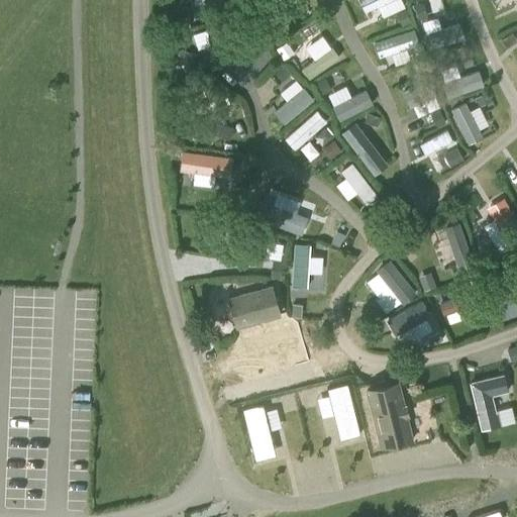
[(223,0),(203,0),(203,22),(224,22),(223,0)]
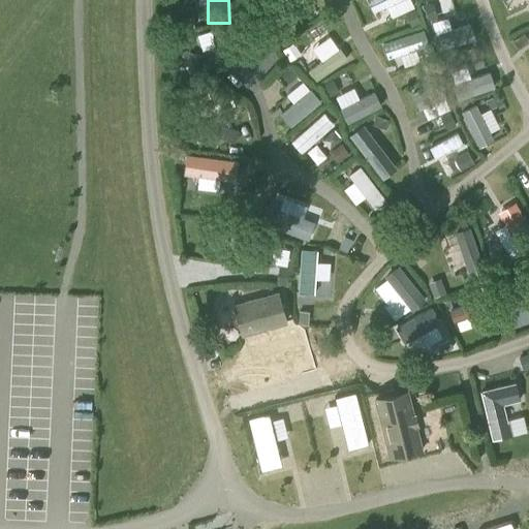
[(372,17),(406,0),(371,0),(366,3),(372,17)]
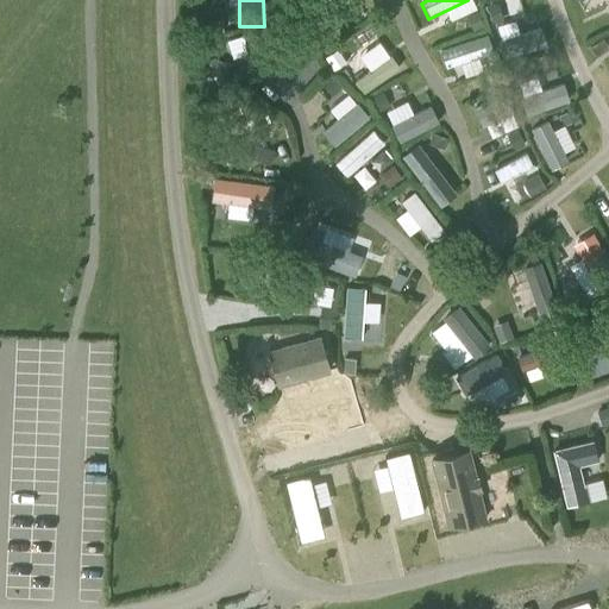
[(244,37),(253,73),(297,58),(286,25),(244,37)]
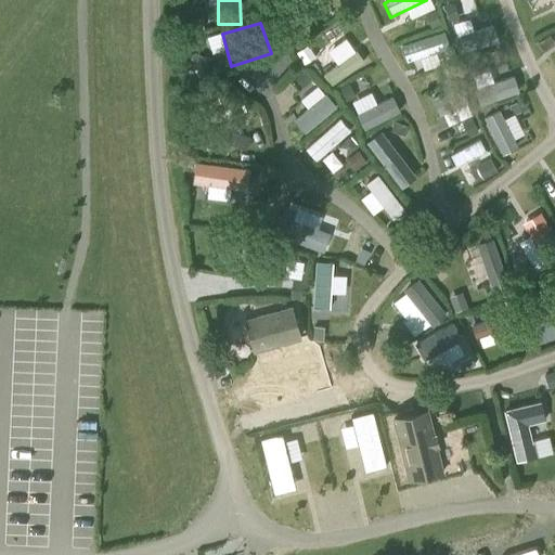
[(459,57),(499,46),(492,28),(454,41),(459,57)]
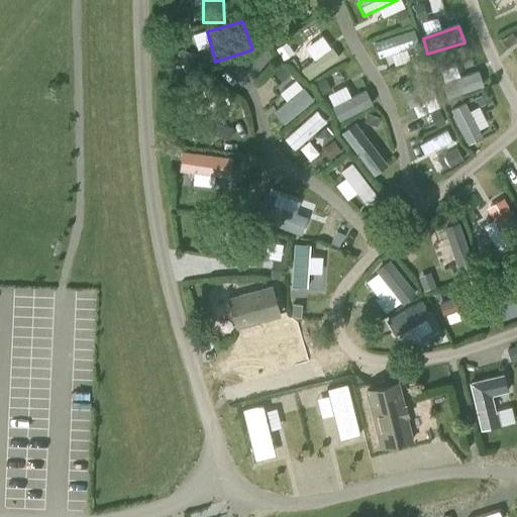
[(378,61),(419,47),(414,30),(374,43),(378,61)]
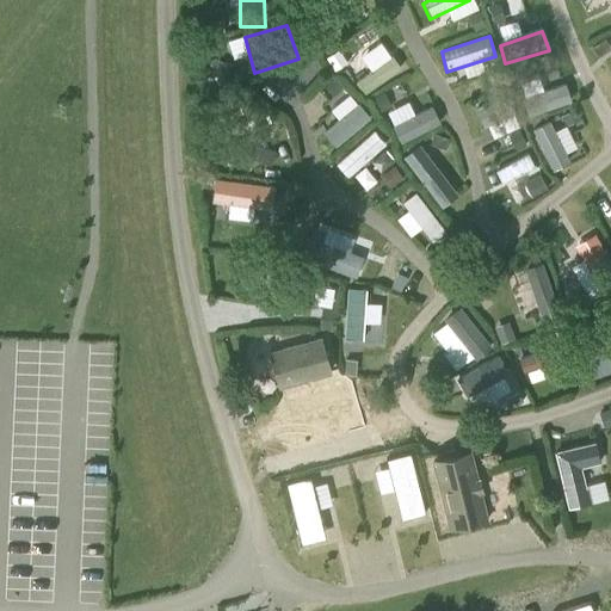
[(343,62),(351,75),(366,66),(358,53),(343,62)]
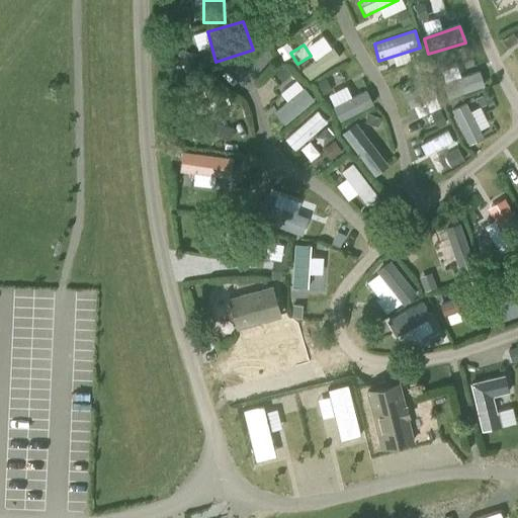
[(309,83),(339,61),(332,51),(301,72),(309,83)]
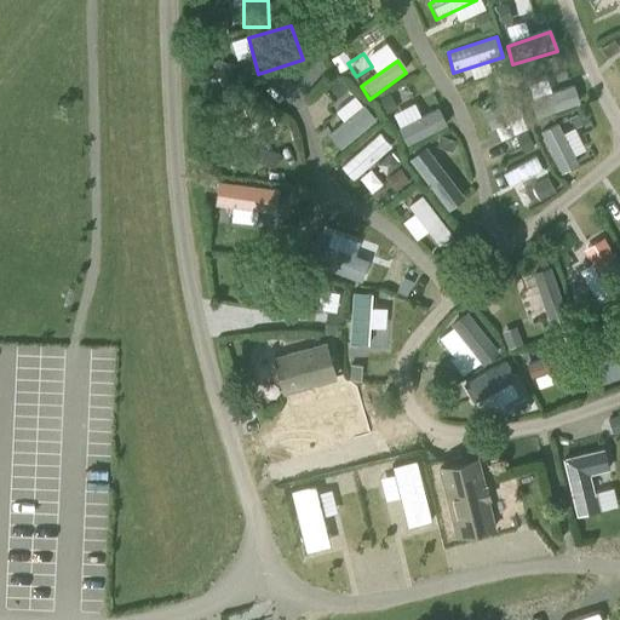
[(535,121),(580,108),(573,89),(529,104),(535,121)]
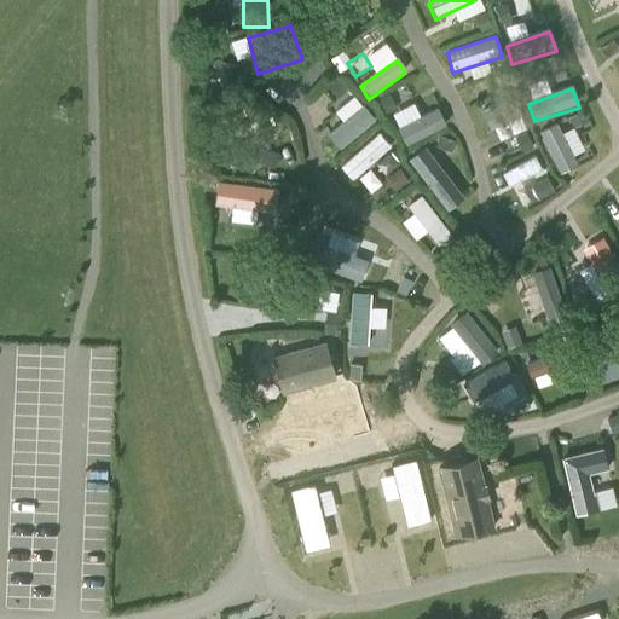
[(482,113),(490,133),(520,119),(513,100),(482,113)]
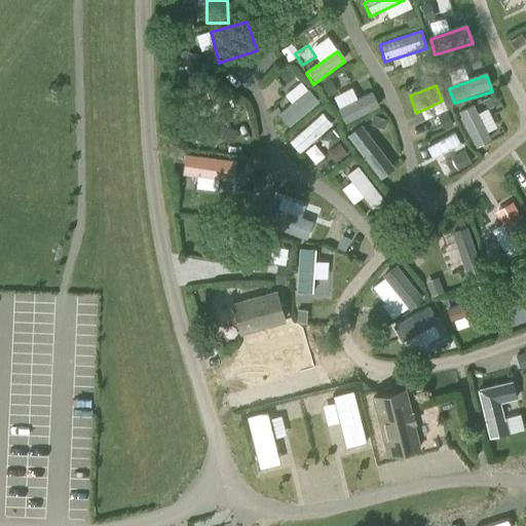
[(289,130),(318,105),(308,92),(278,118),(289,130)]
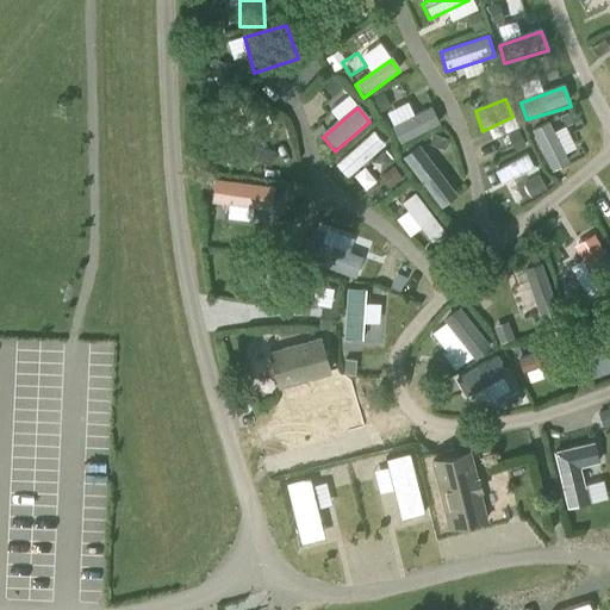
[(431,110),(392,131),(399,148),(440,128),(431,110)]
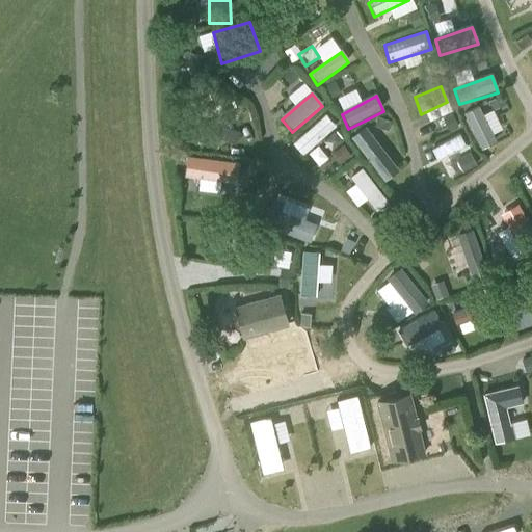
[(489,103),(494,112),(505,107),(502,98),(489,103)]
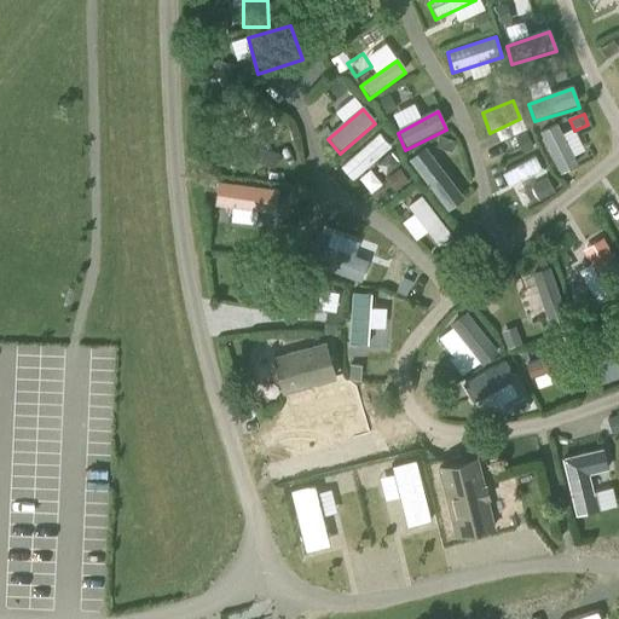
[(560,178),(577,169),(556,126),(539,133),(560,178)]
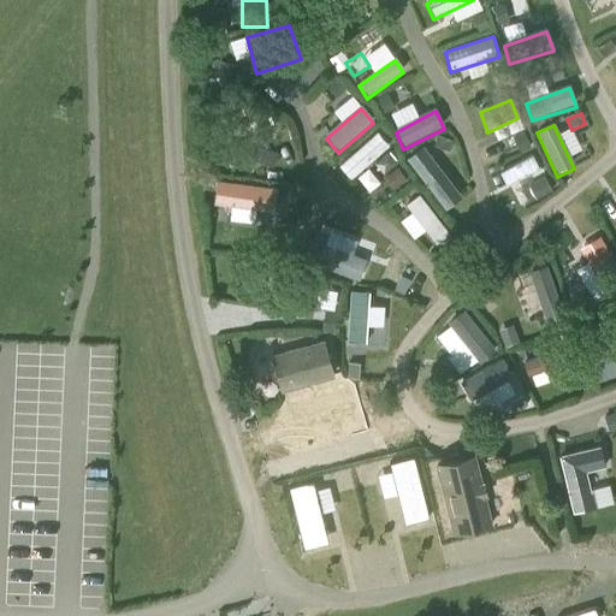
[(272,161),(277,146),(232,130),(225,146),(272,161)]
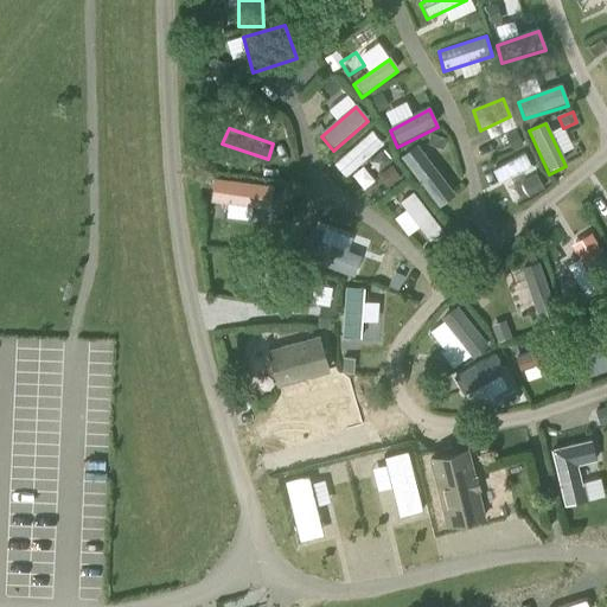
[(344,180),(383,147),(371,133),(333,167),(344,180)]
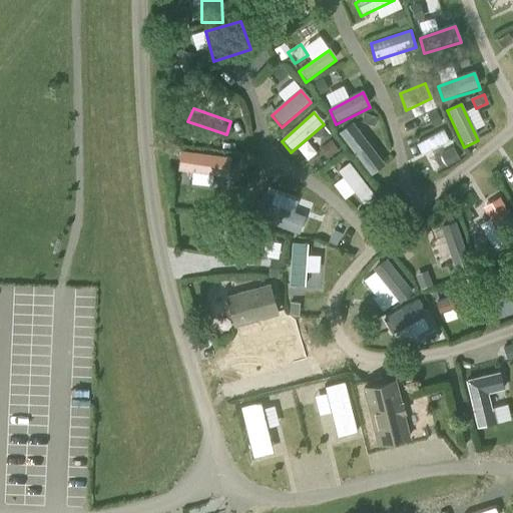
[(371,178),(385,167),(352,124),(337,135),(371,178)]
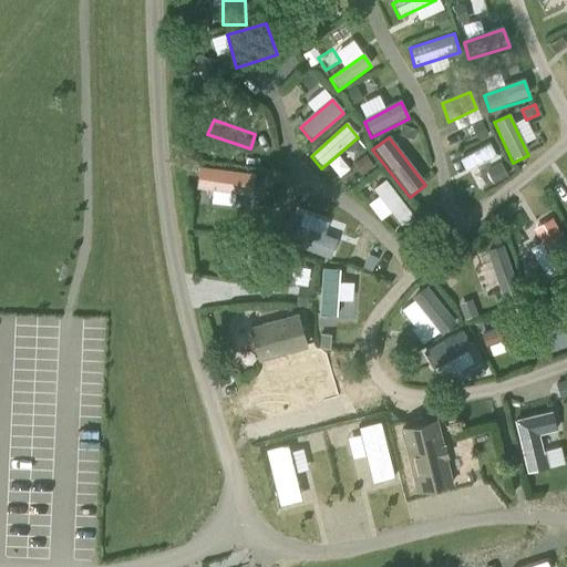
[(496,158),(488,146),(460,162),(466,174),(496,158)]
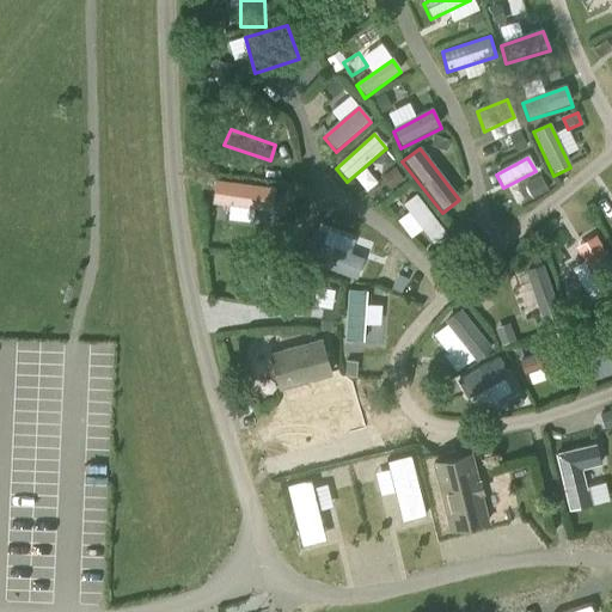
[(273,182),(212,173),(208,199),(269,206),(273,182)]
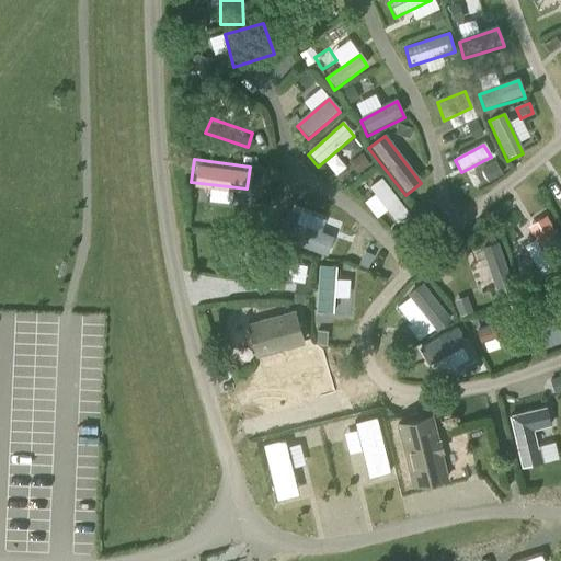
[(502,176),(494,163),(481,171),(488,184),(502,176)]
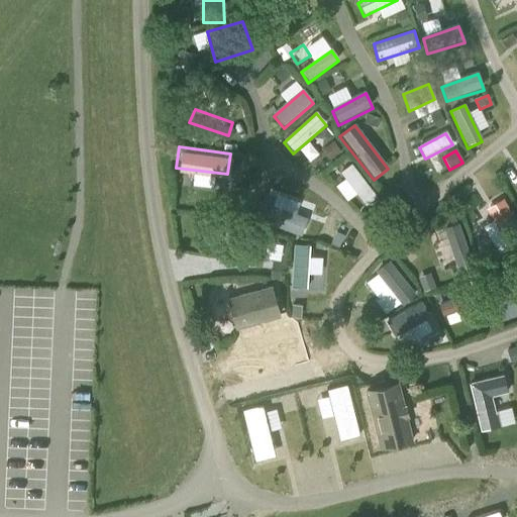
[(366,208),(378,198),(352,165),(340,175),(366,208)]
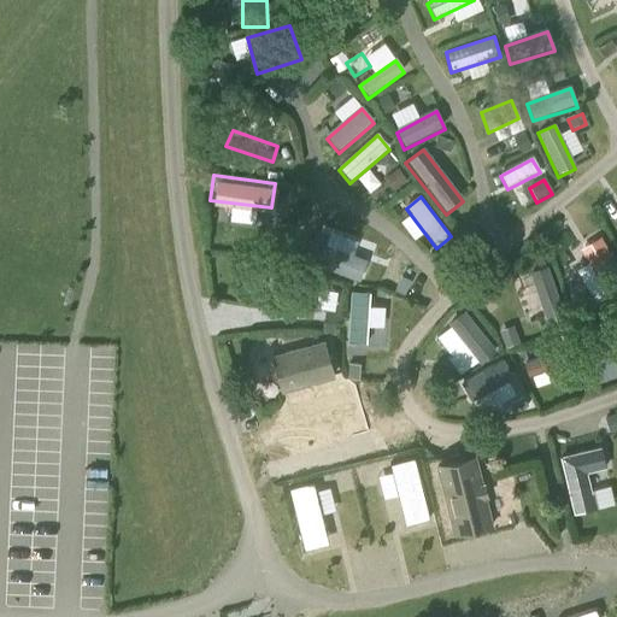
[(616,265),(599,231),(580,244),(606,292),(616,283),(616,265)]
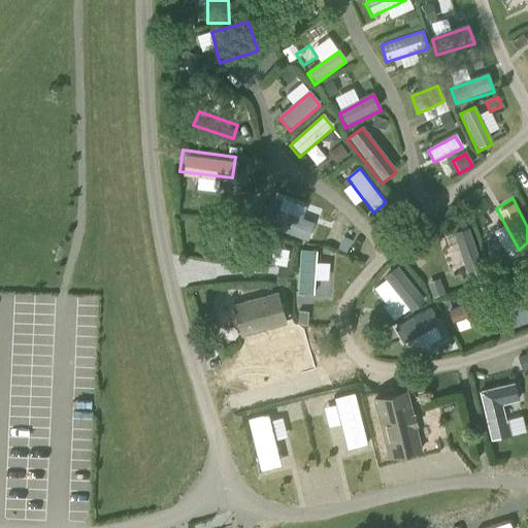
[(306,235),(311,217),(268,201),(261,219),(306,235)]
